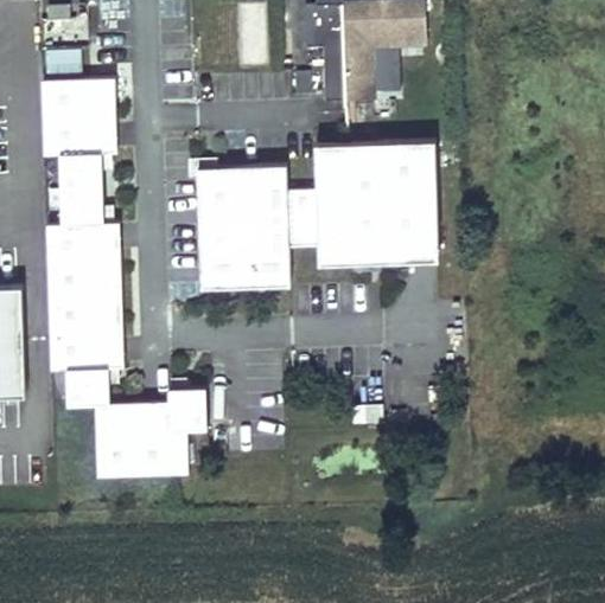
[(312,0),(313,7),(301,8),(303,50),(320,49),(322,76),(323,103),(343,103),(370,102),(368,47),(424,45),(421,2),(339,6),(338,0),(312,0)]
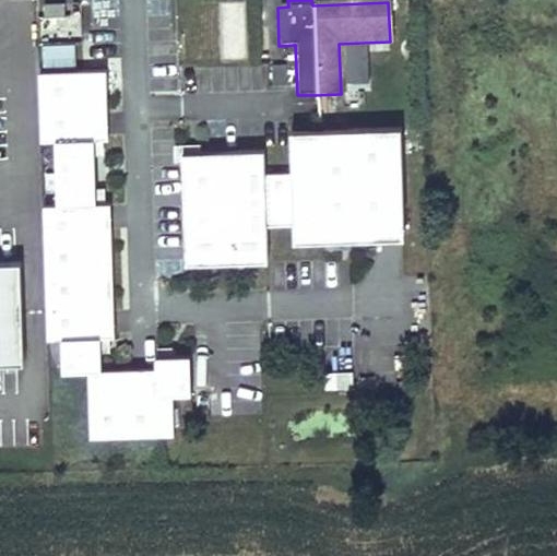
[(62,7),(42,8),(43,19),(62,18),(62,7)]
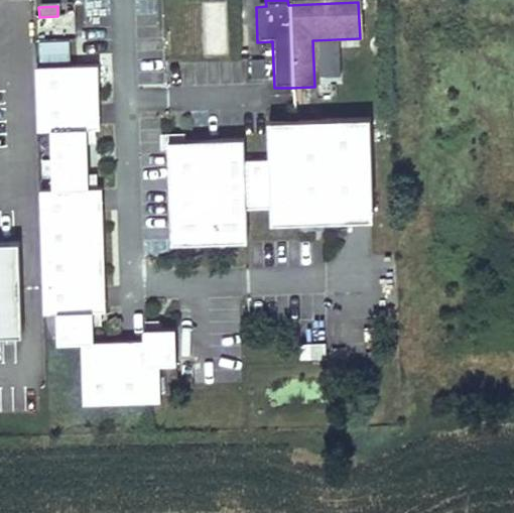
[(37,61),(69,61),(69,40),(37,40),(37,61)]
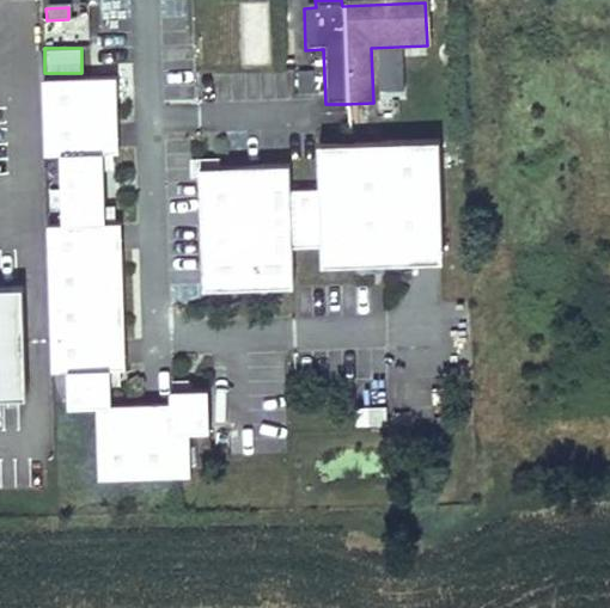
[(117,155),(114,80),(41,84),(44,159),(60,158),(62,229),(47,229),(53,375),(68,375),(69,411),(97,410),(99,483),(191,479),(189,435),(209,435),(208,393),(171,394),(172,406),(111,410),(110,374),(126,373),(120,227),(104,227),(102,155),(117,155)]
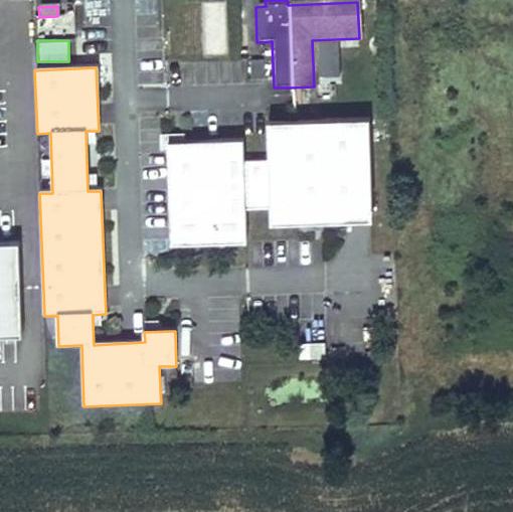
[(240,143),(165,146),(169,248),(245,244),(243,212),(269,211),(270,227),(371,221),(366,121),(292,124),(265,126),(267,163),(241,165),(240,143)]
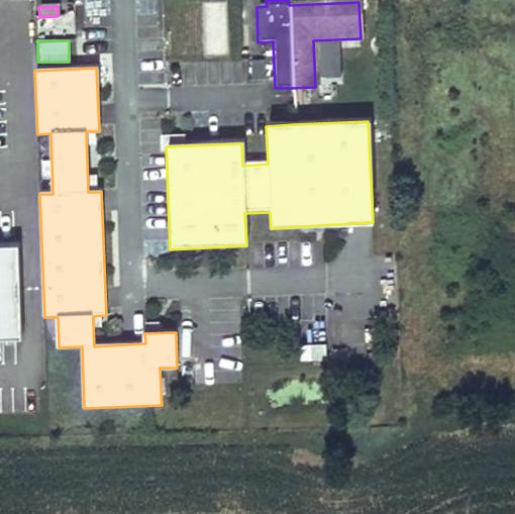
[(0,339),(20,339),(19,246),(0,246),(0,339)]
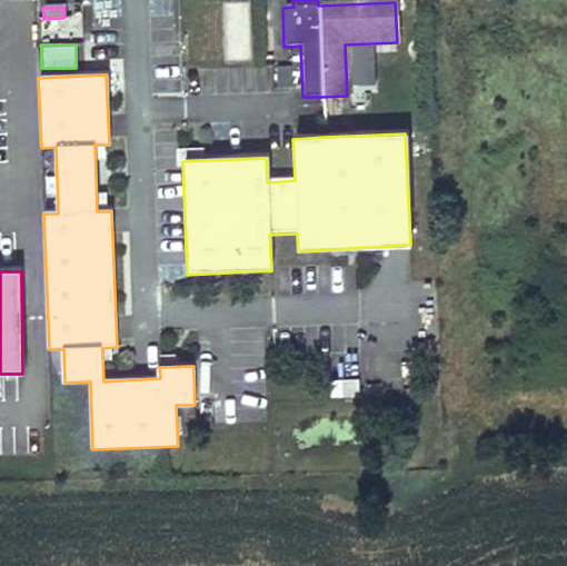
[(331,378),(331,395),(358,396),(358,379),(331,378)]
